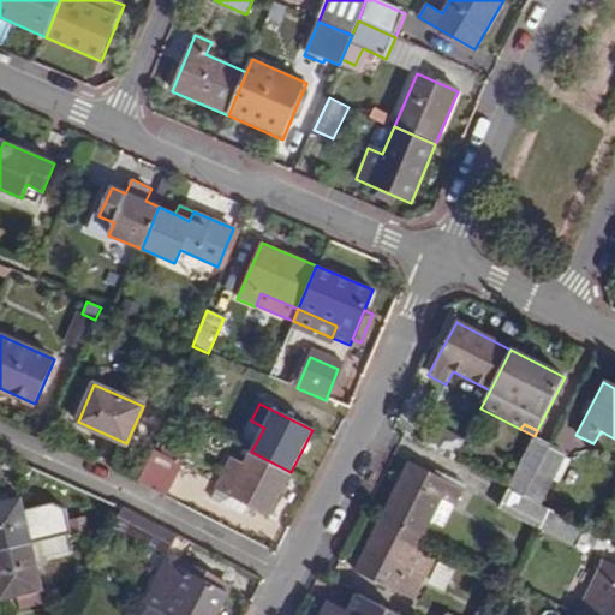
[(423,446),(453,461),(463,445),(431,429),(423,446)]
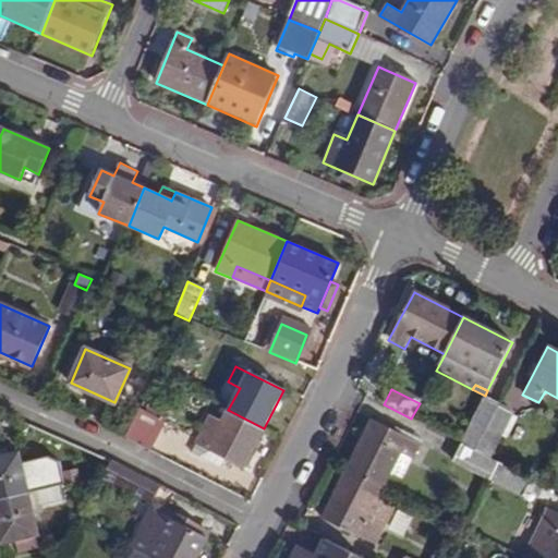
[(474,451),(498,407),(483,399),(460,444),(461,445),(474,451)]
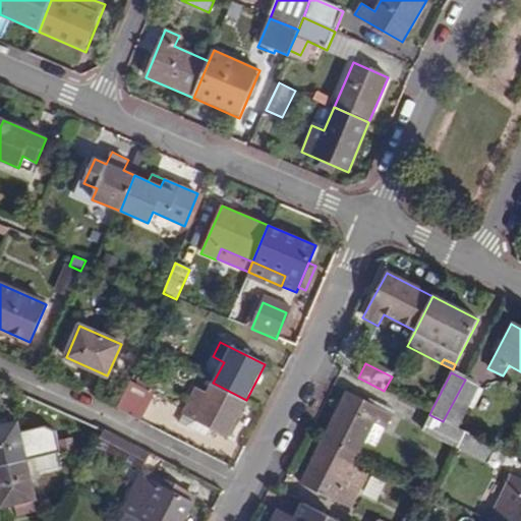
[(116,408),(139,420),(156,389),(133,377),(116,408)]
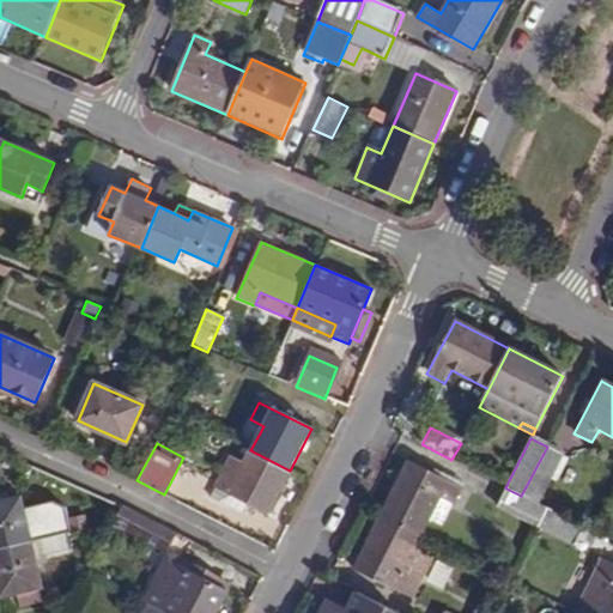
[(564,455),(547,447),(521,496),(538,504),(564,455)]
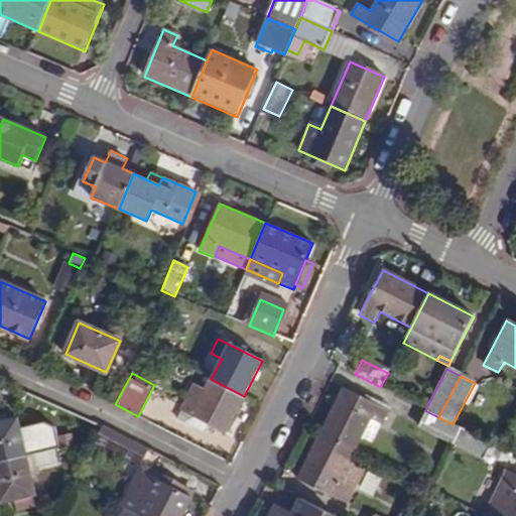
[(226,432),(244,396),(211,379),(205,390),(194,385),(176,419),(204,433),(210,424),(226,432)]
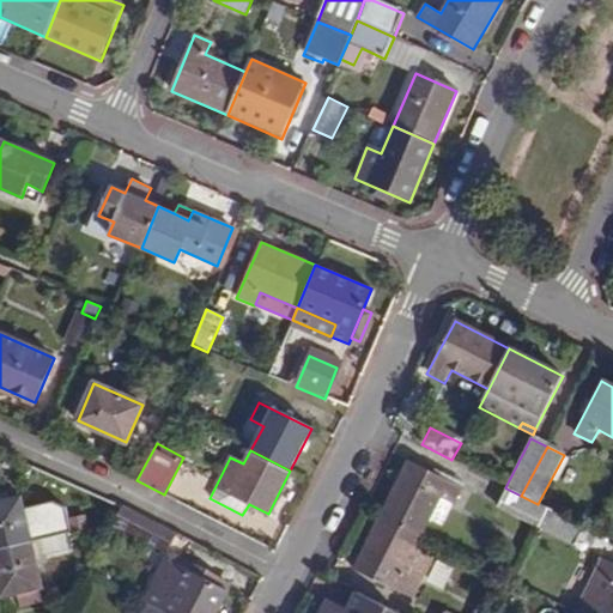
[(408,461),(381,516),(420,536),(429,521),(439,499),(451,507),(461,489),(408,461)]
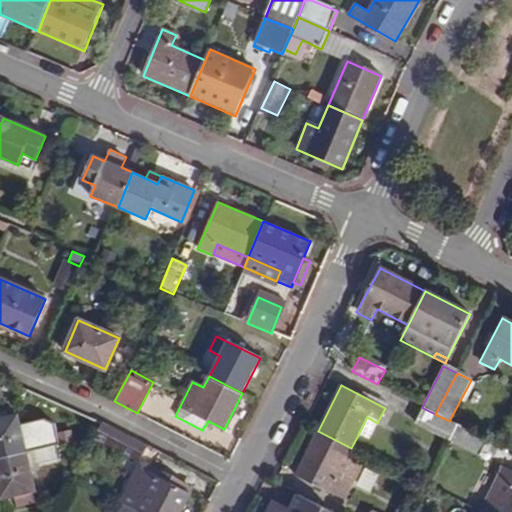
[(449,421),(435,414),(423,408),(415,424),(450,442),(458,426),(449,421)]
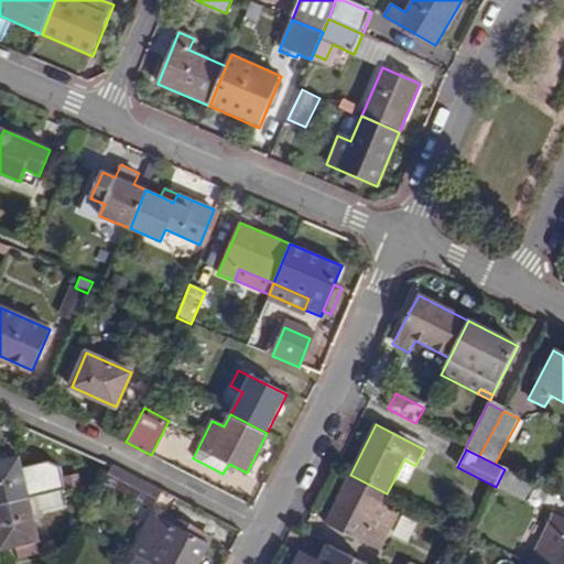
[(0,461),(0,506),(30,499),(52,495),(47,477),(25,483),(20,457),(0,461)]
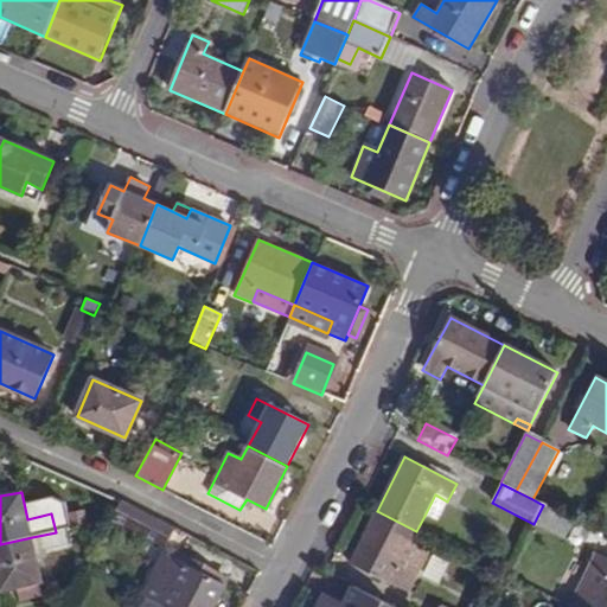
[(436,522),(447,502),(435,494),(425,516),(436,522)]
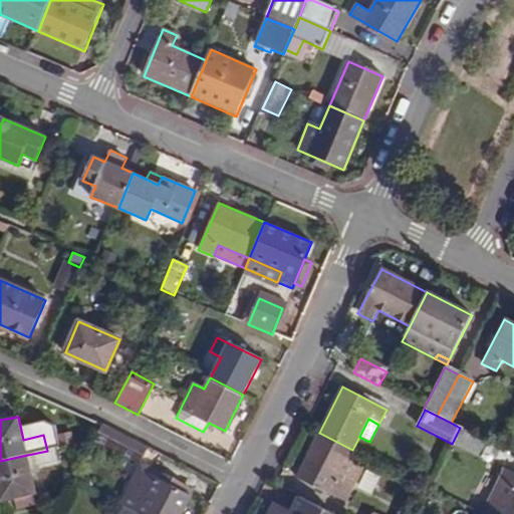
[(127,438),(103,425),(96,440),(119,453),(127,438)]
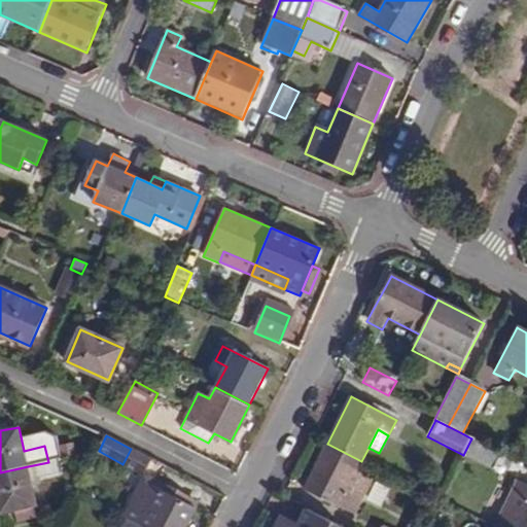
[(502,454),(471,438),(463,455),(494,470),(502,454)]
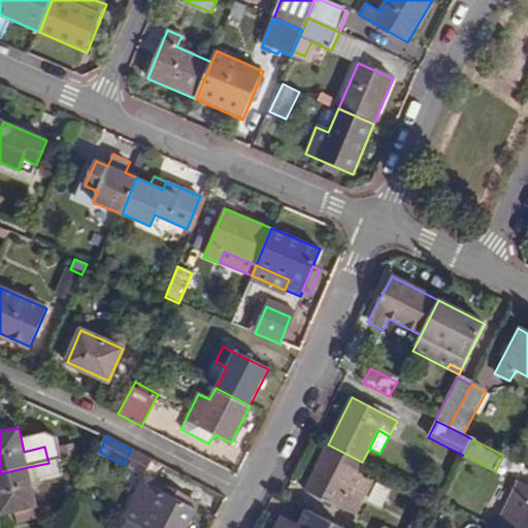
[(362,462),(328,444),(304,490),(354,515),(371,480),(357,472),(362,462)]
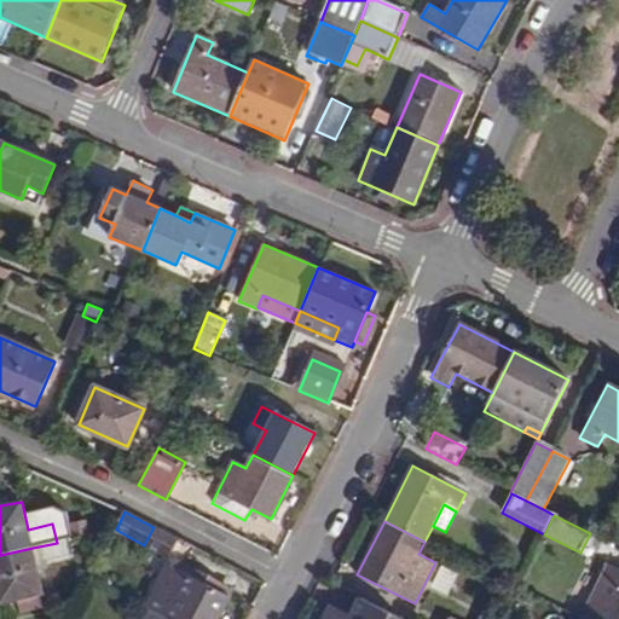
[(33,548),(0,555),(0,602),(42,594),(33,548)]
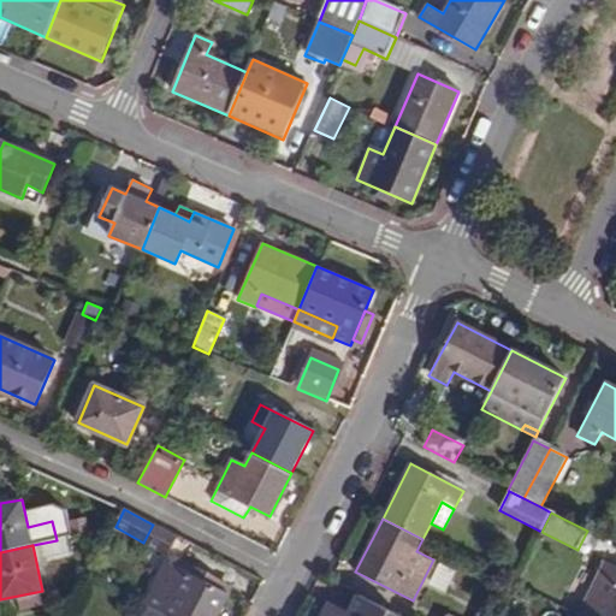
[(172,564),(149,606),(166,615),(218,615),(230,594),(223,591),(226,585),(185,563),(182,569),(172,564)]
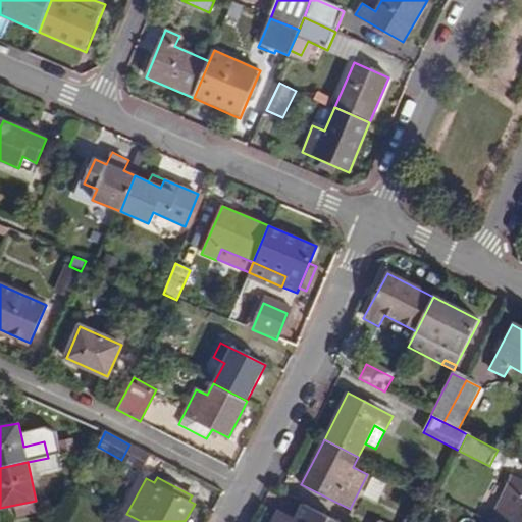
[(508,521),(521,521),(521,480),(518,478),(510,493),(520,499),(508,521)]
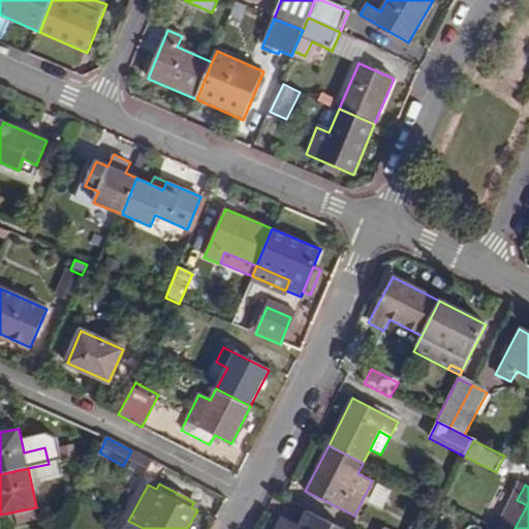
[(341,528),(308,512),(301,526),(286,519),(280,528),(341,528)]
